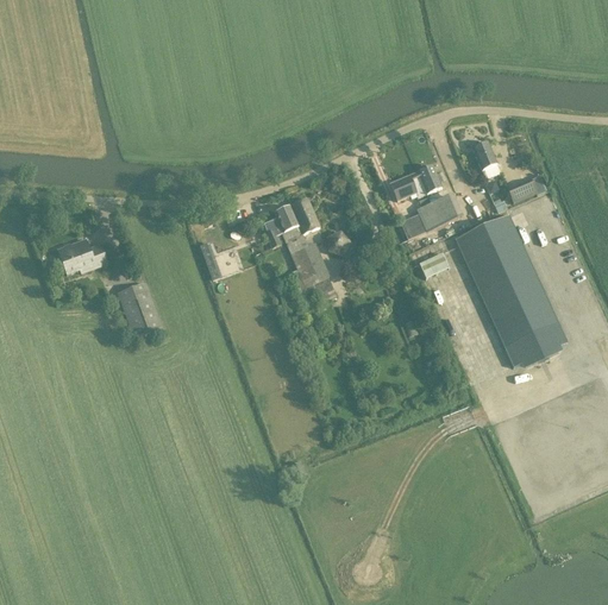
[(501,171),(499,164),(489,142),(472,149),(482,170),(483,170),(487,177),(489,178),(500,174),(501,171)]
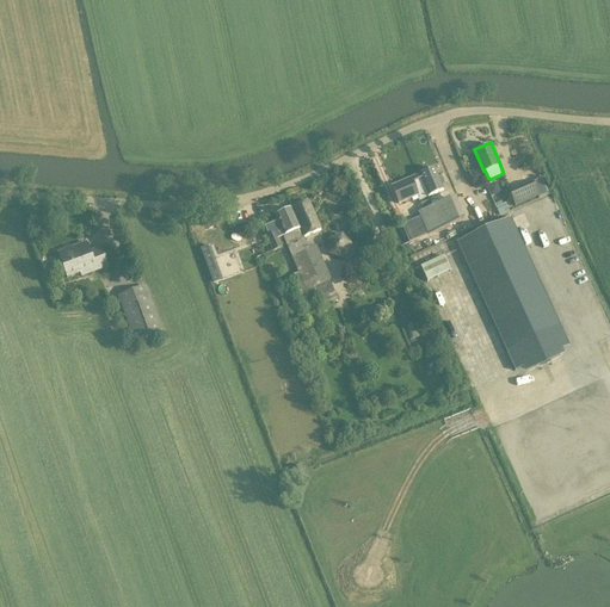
[(400,202),(418,193),(420,198),(429,194),(444,187),(435,166),(419,173),(420,173),(393,185),(400,202)]
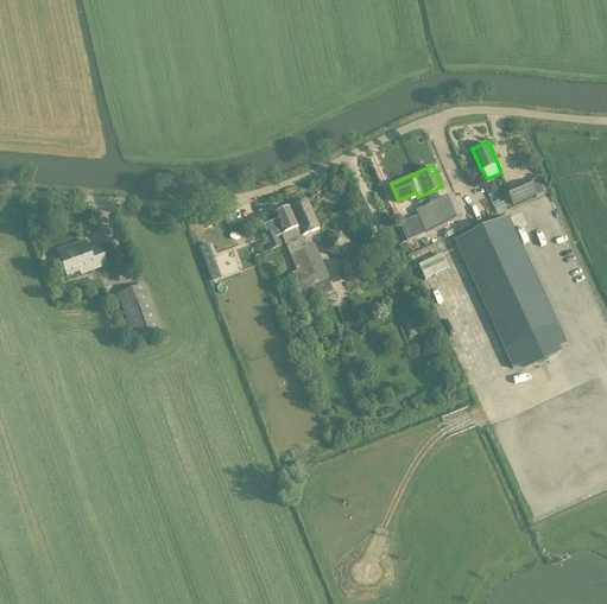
[(531,178),(506,189),(513,203),(537,194),(531,178)]
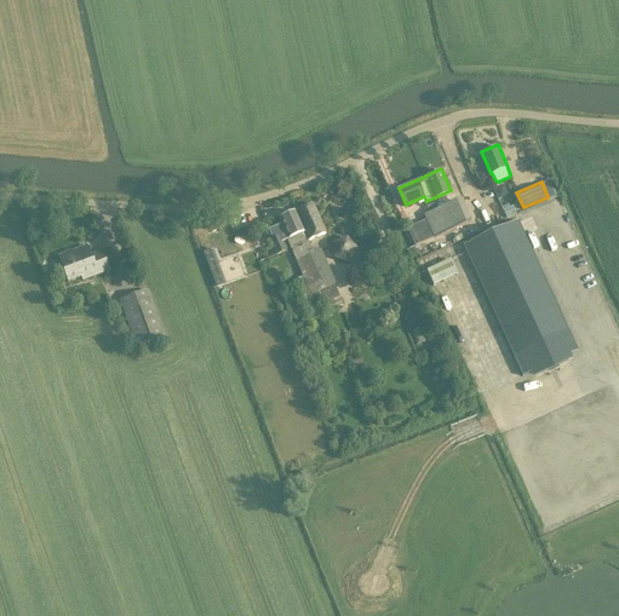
[(416,245),(434,236),(434,237),(473,222),(462,197),(424,214),(427,218),(407,226),(416,245)]
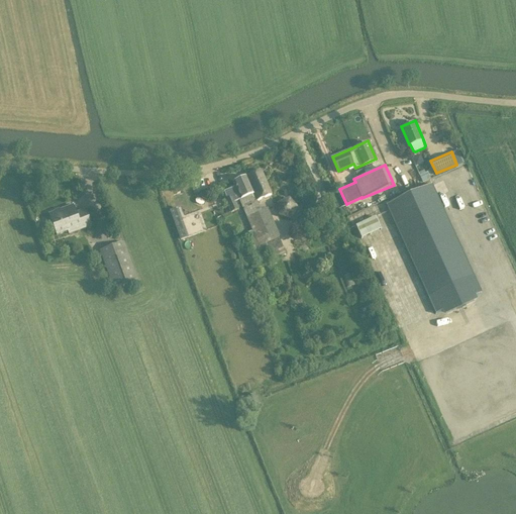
[(239,199),(247,216),(262,210),(256,199),(272,192),(262,169),(246,176),(254,193),(239,199)]
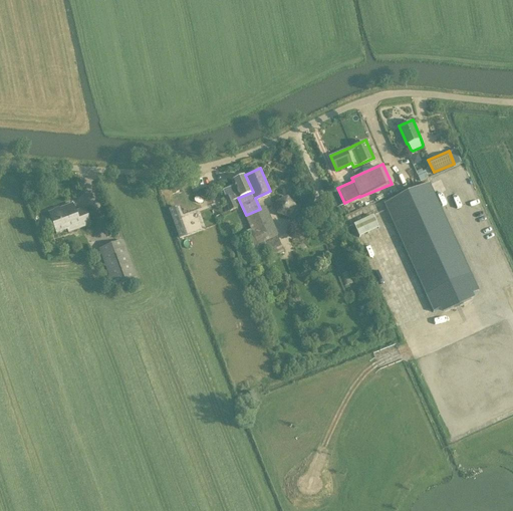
[(232,194),(224,197),(229,210),(238,207),(235,199),(238,198),(253,192),(245,175),(232,180),(237,192),(232,194)]
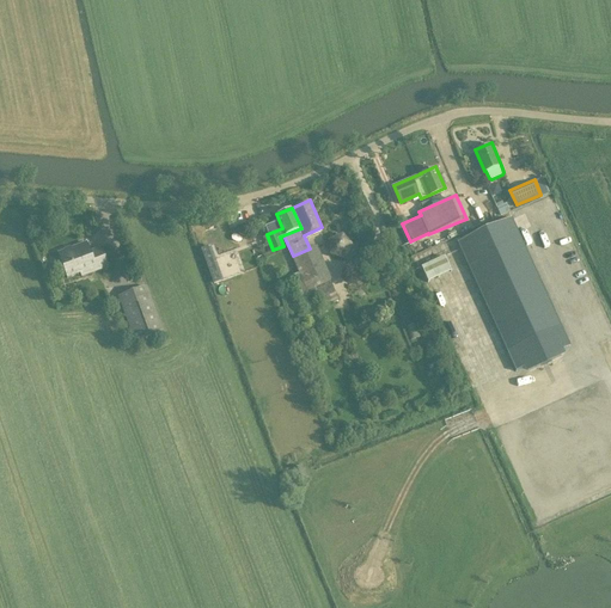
[(570,347),(514,216),(458,241),(515,368),(570,347)]
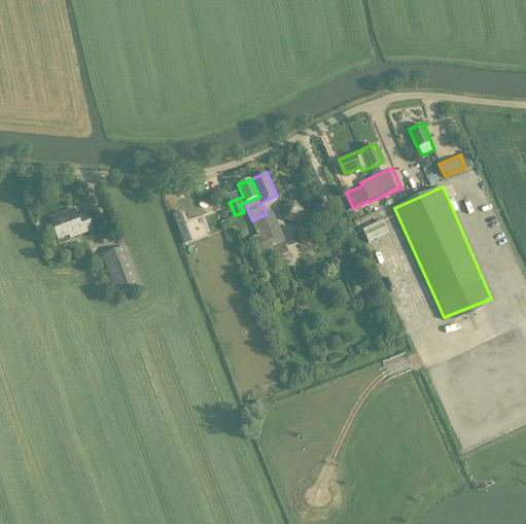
[(293,201),(283,204),(283,205),(282,206),(283,217),(283,218),(284,218),(284,219),(285,219),(295,221),(296,221),(297,221),(302,224),(309,214),(303,212),(304,211),(304,210),(303,209),(295,201),(294,200),(293,201)]
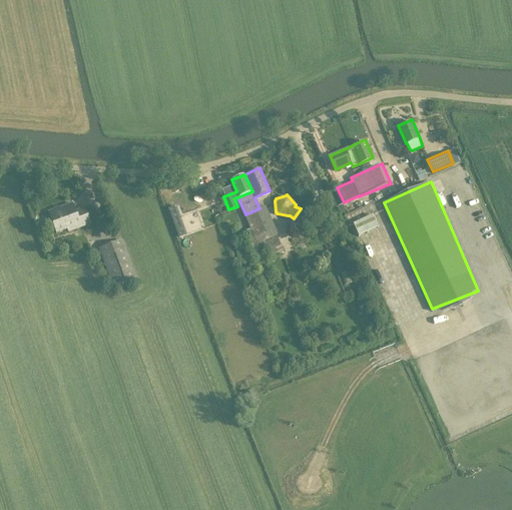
[(53,209),(49,211),(56,232),(68,227),(69,230),(90,222),(86,211),(77,214),(72,202),(61,207),(59,206),(54,207),(53,209)]
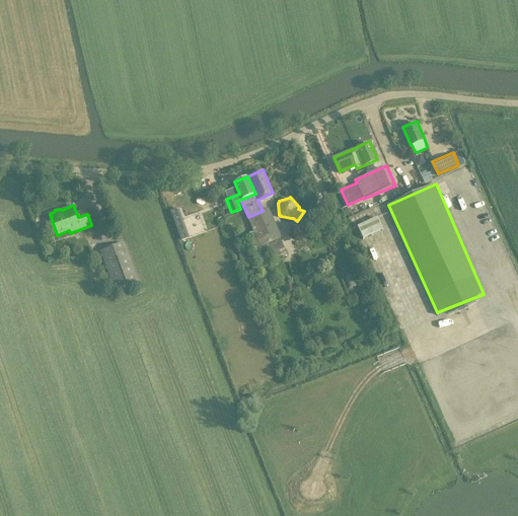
[(188,236),(177,208),(171,210),(181,238),(188,236)]
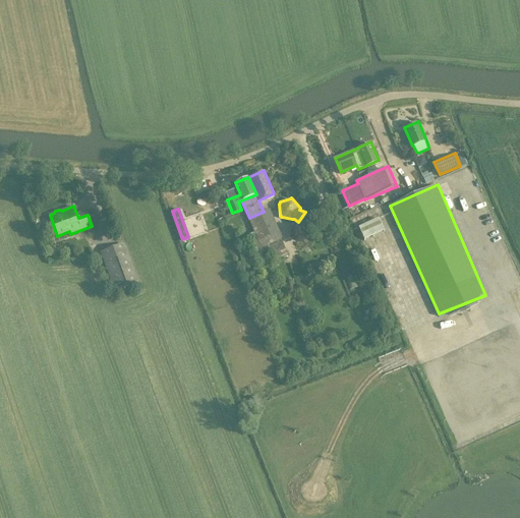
[(379,216),(359,225),(364,238),(385,229),(379,216)]
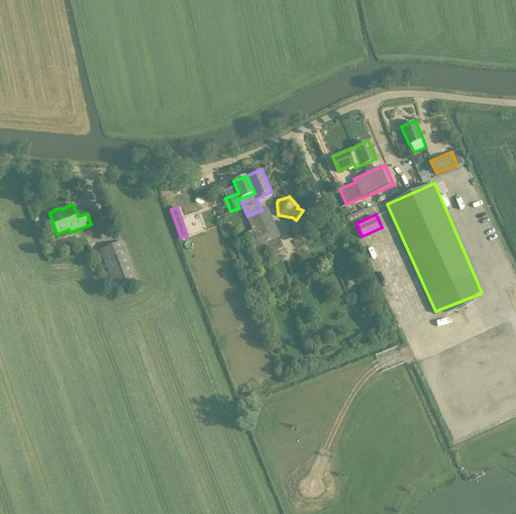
[(261,245),(255,235),(249,238),(256,253),(269,248),(273,259),(286,252),(280,237),(261,245)]
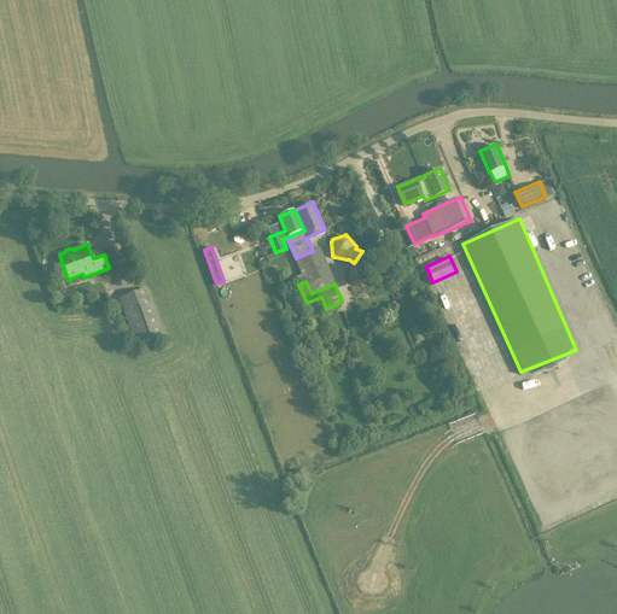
[(137,341),(164,332),(149,288),(121,298),(137,341)]
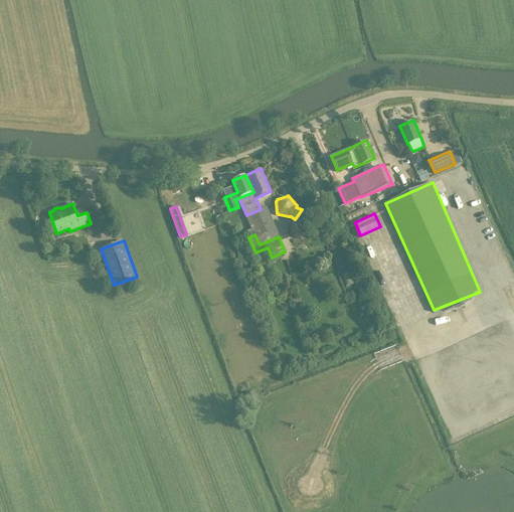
[(246,406),(259,401),(254,391),(242,396),(246,406)]
